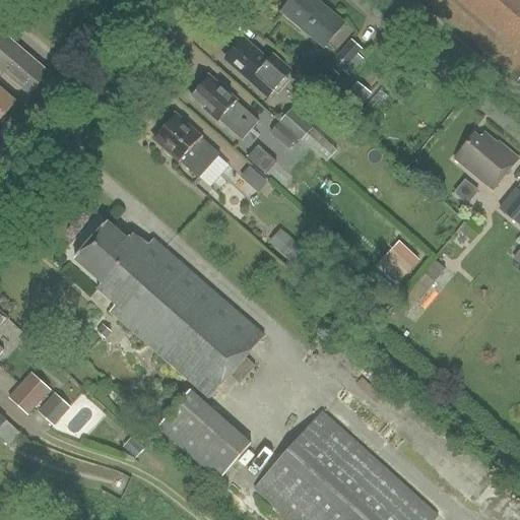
[(325,48),(344,24),(315,0),(291,0),(282,11),(325,48)]
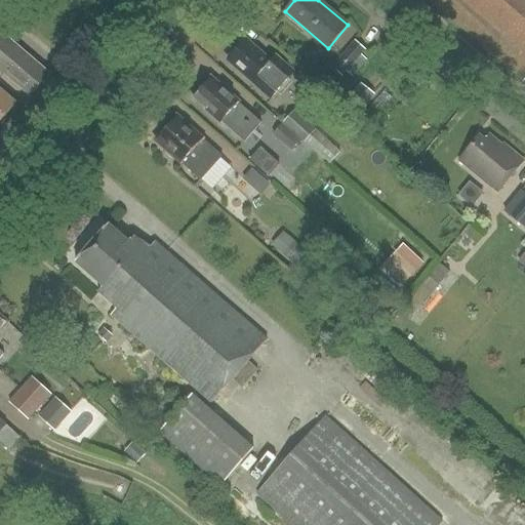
[(524,0),(430,0),(523,80),(524,78),(524,0)]
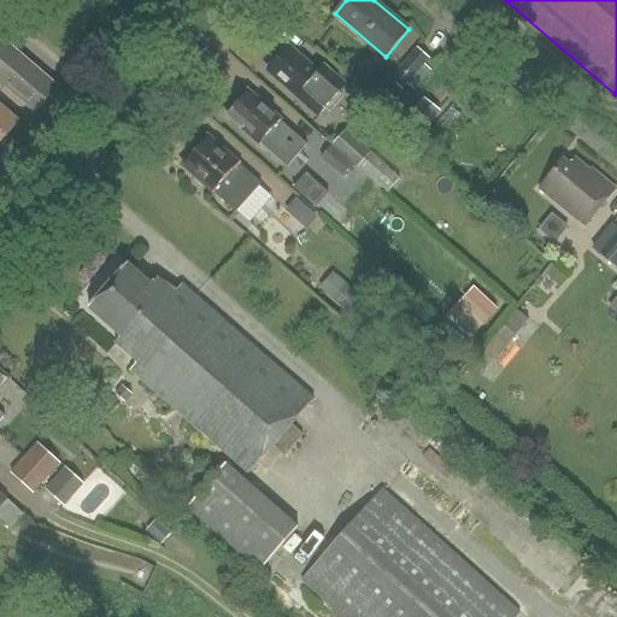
[(0,83),(35,113),(58,88),(3,41),(0,43),(0,83)]
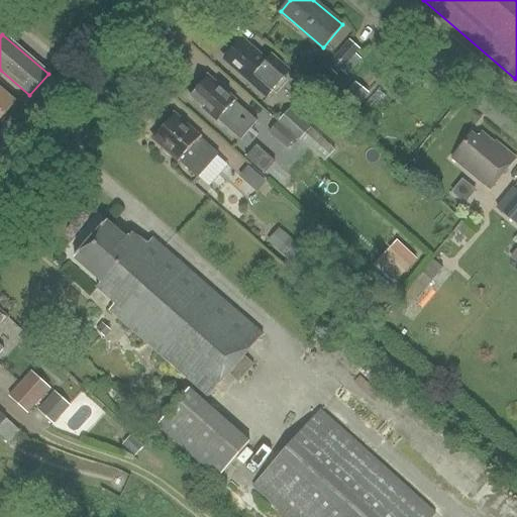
[(223,58),(269,96),(286,76),(240,37),(223,58)]
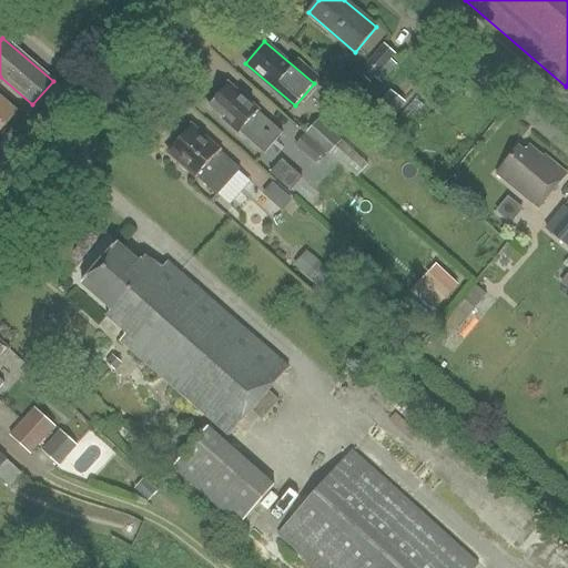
[(383,44),(358,73),(369,82),(374,78),(381,83),(396,66),(391,61),(395,54),(383,44)]
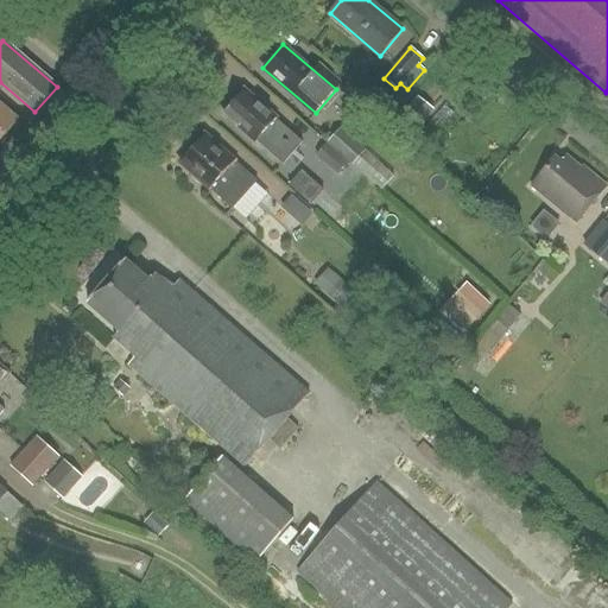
[(283,164),(301,143),(241,90),(222,112),(283,164)]
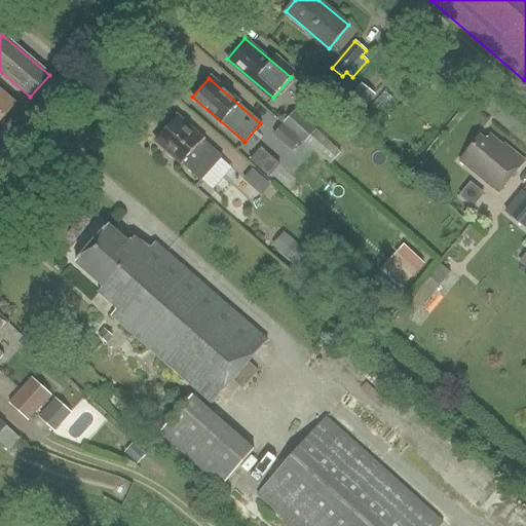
[(360,115),(377,96),(363,84),(346,104),(360,115)]
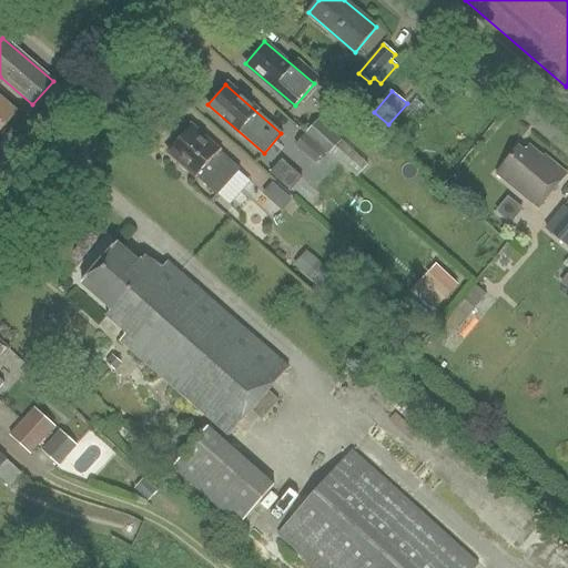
[(0,130),(16,112),(0,99),(0,130)]
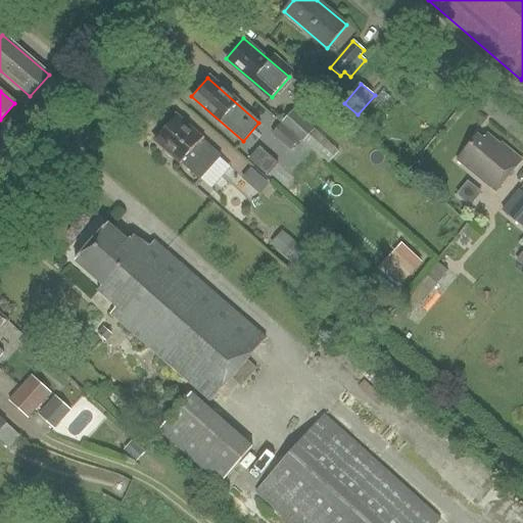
[(316,126),(293,107),(282,122),(303,139),(305,136),(318,145),(315,149),(329,160),(337,150),(312,130),(316,126)]
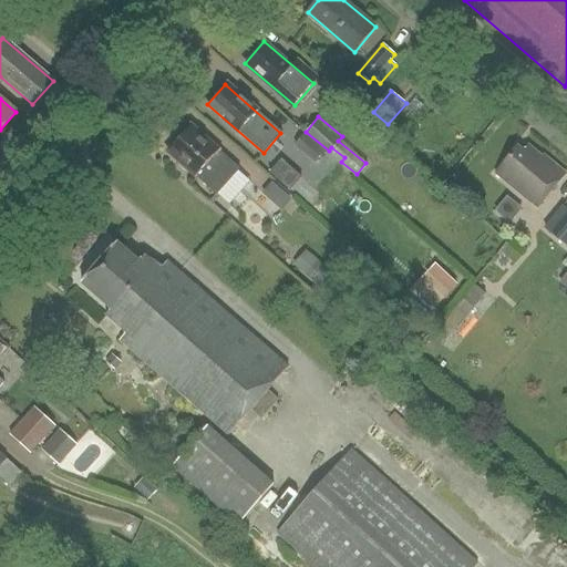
[(216,196),(240,169),(191,125),(167,152),(216,196)]
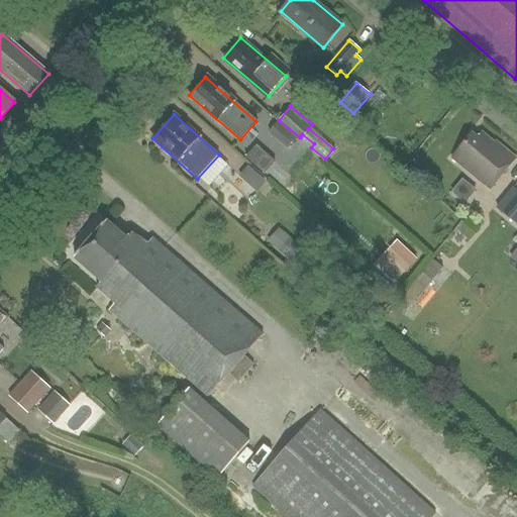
[(297,137),(279,122),(271,132),(289,147),(297,137)]
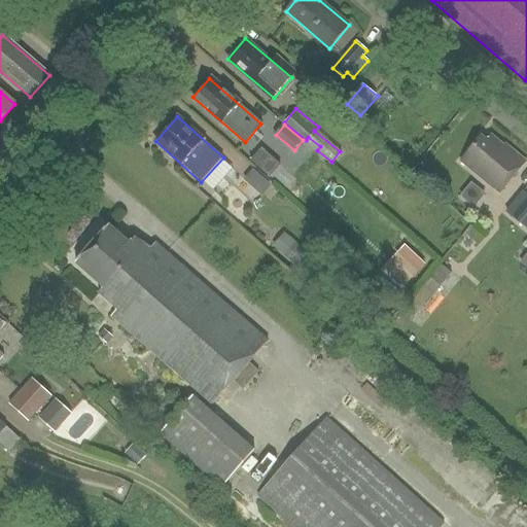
[(481,135),(459,161),(498,194),(525,161),(504,144),(503,145),(491,135),(486,140),(481,135)]
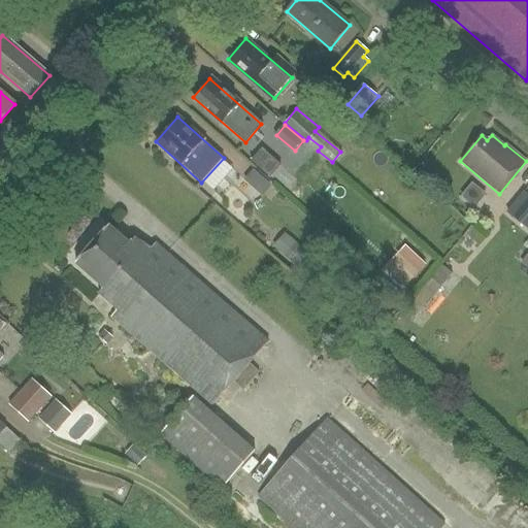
[(271,176),(282,164),(261,146),(251,159),(271,176)]
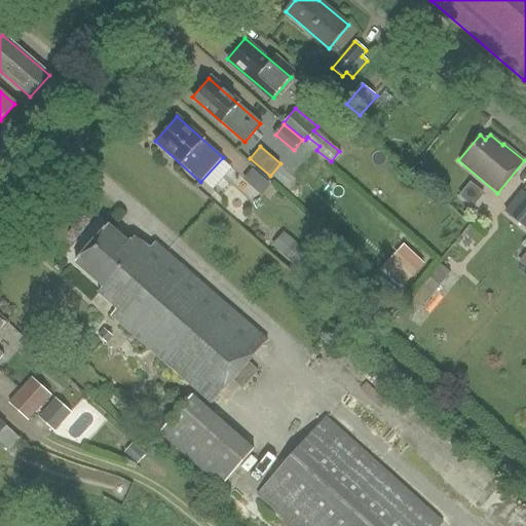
[(255,166),(243,176),(259,194),(270,185),(255,166)]
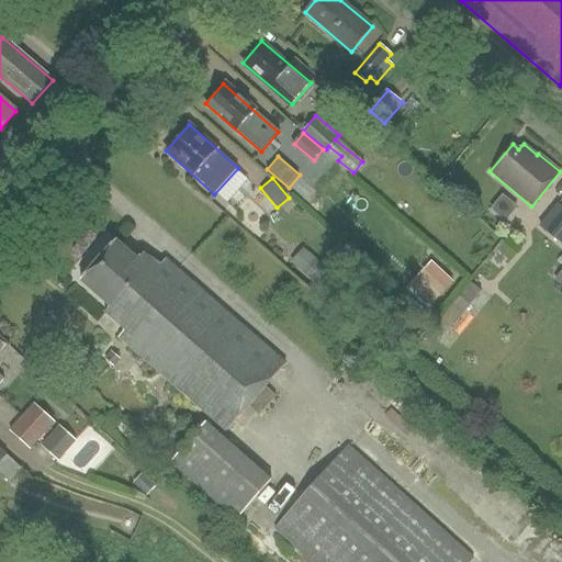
[(561,246),(561,206),(559,204),(539,226),(561,246)]
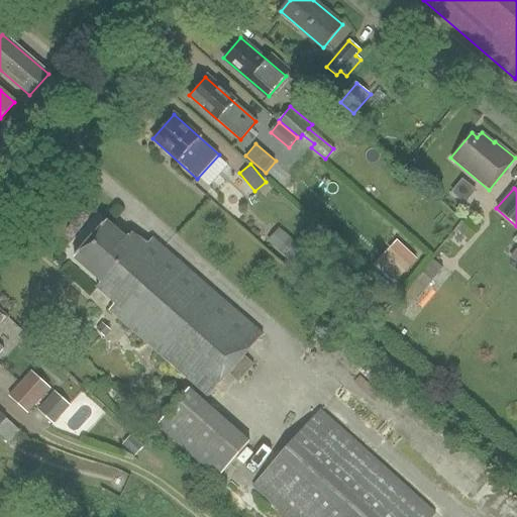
[(105,222),(74,259),(99,281),(94,286),(115,304),(107,313),(205,398),(261,334),(152,239),(147,245),(128,234),(124,239),(105,222)]
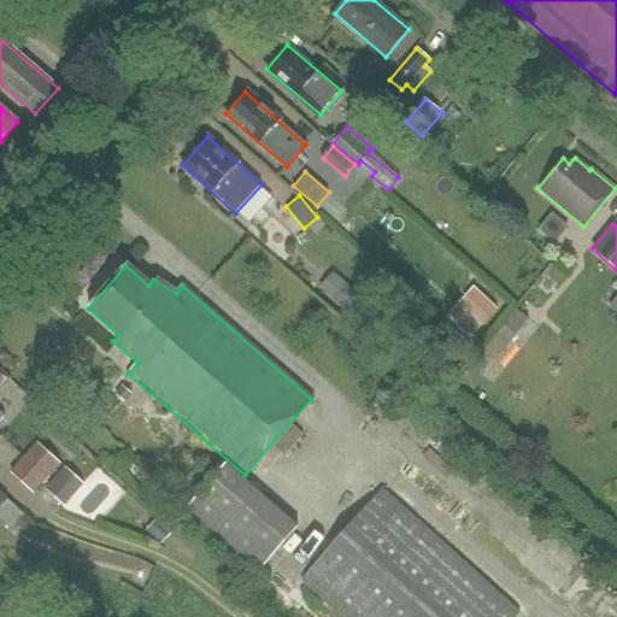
[(348,316),(363,300),(334,274),(319,289),(348,316)]
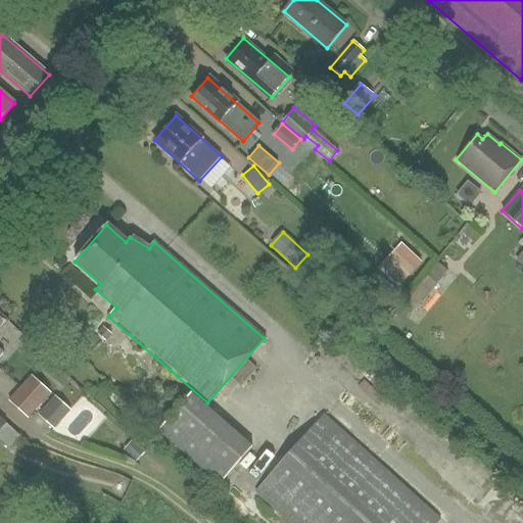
[(438,265),(399,312),(409,319),(447,272),(438,265)]
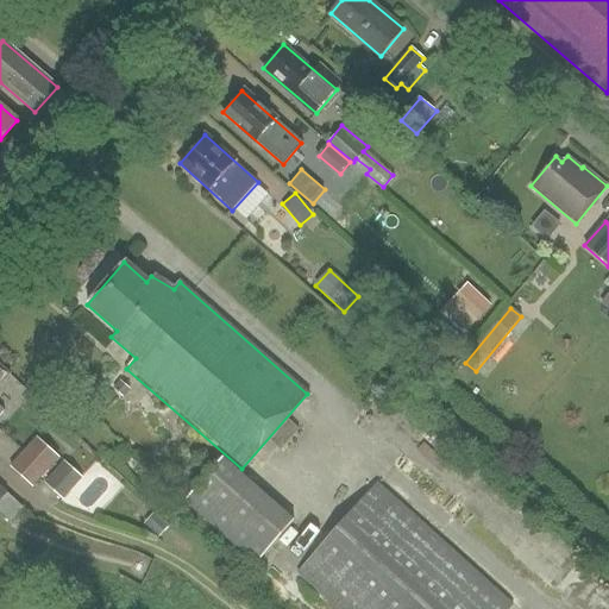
[(33,488),(60,458),(38,439),(12,468),(33,488)]
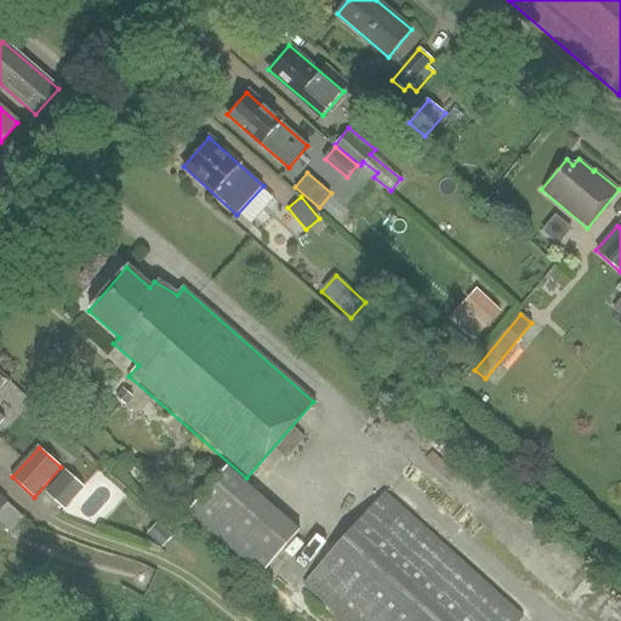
[(224,463),(183,508),(257,574),(298,529),(224,463)]
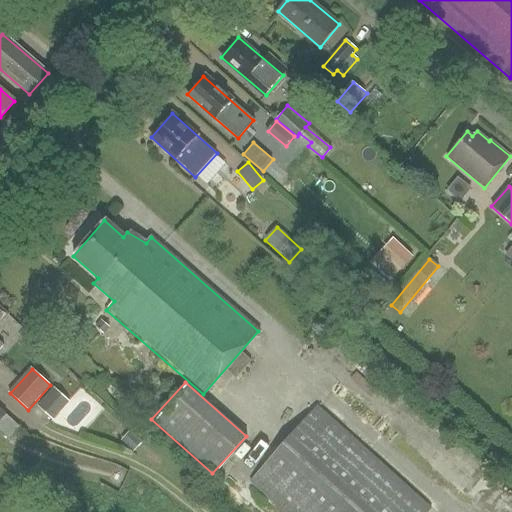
[(39,406),(52,418),(68,401),(55,389),(39,406)]
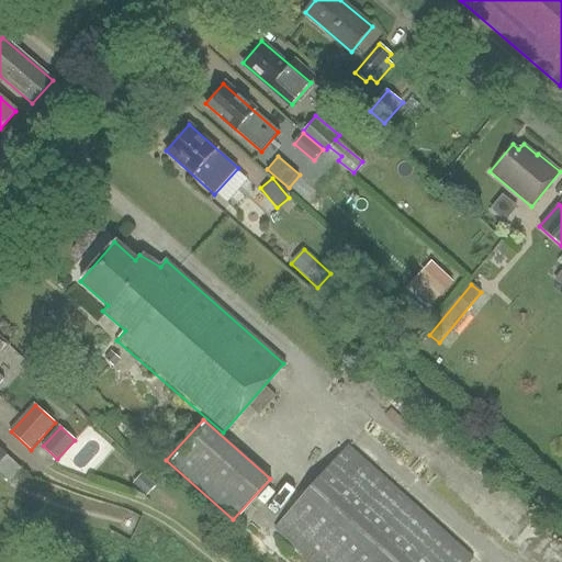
[(471,561),(474,558),(349,446),(274,530),(310,561),(471,561)]
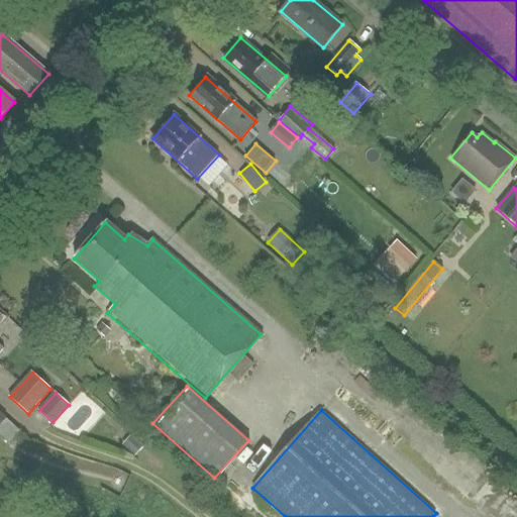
[(122,446),(135,457),(144,447),(131,436),(122,446)]
